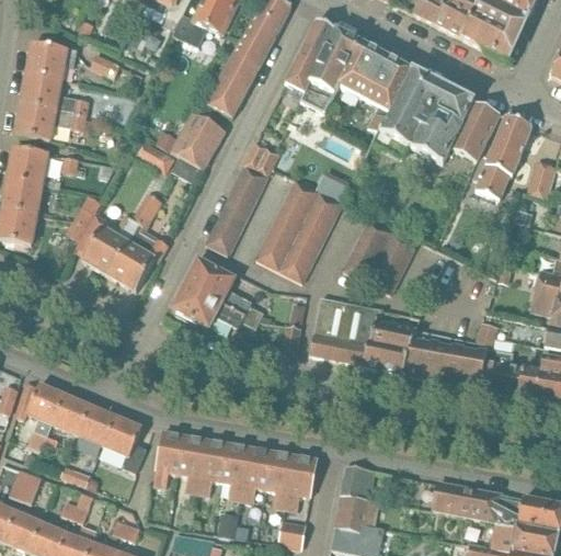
[(141,0),(140,2),(135,13),(173,32),(179,20),(180,20),(182,15),(190,0),(141,0)]
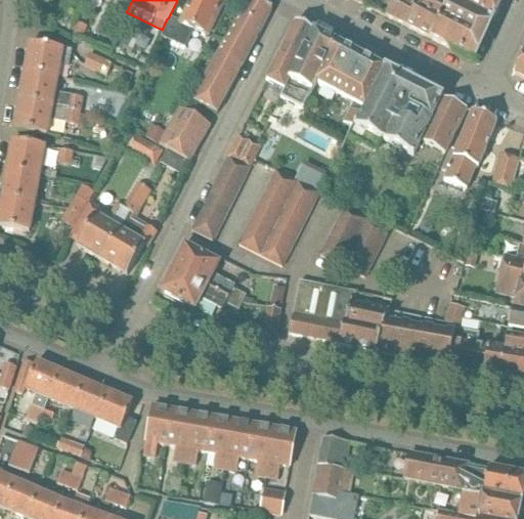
[(189,0),(181,19),(170,14),(168,18),(167,18),(162,30),(161,33),(184,44),(192,26),(207,33),(222,0),(189,0)]
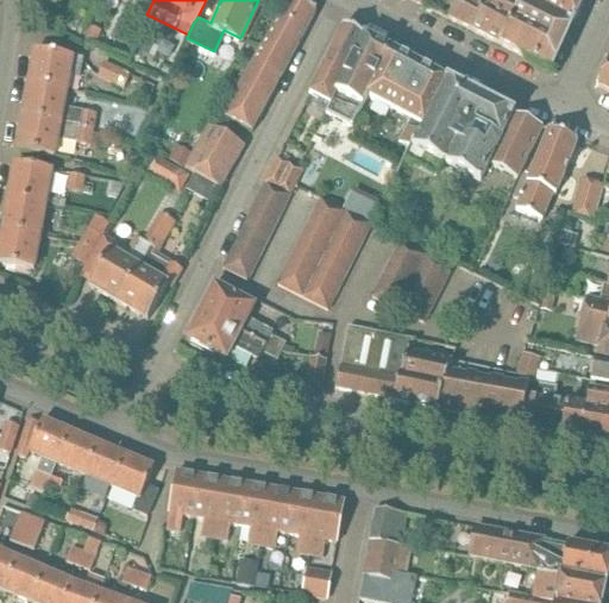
[(281,75),(315,7),(302,0),(287,0),(280,14),(261,44),(224,113),(252,129),(281,75)]
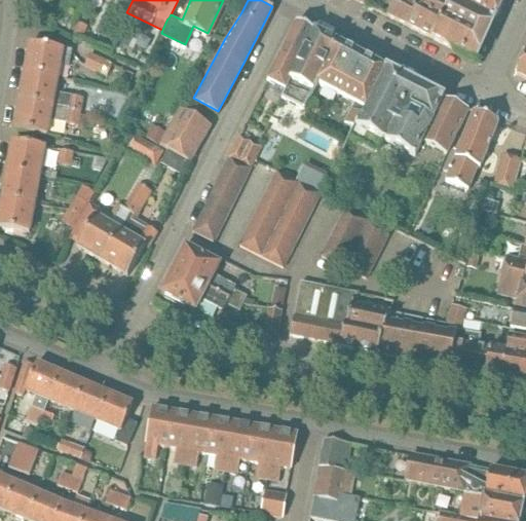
[(392,0),(386,12),(431,35),(443,16),(417,4),(417,2),(413,0),(392,0)]
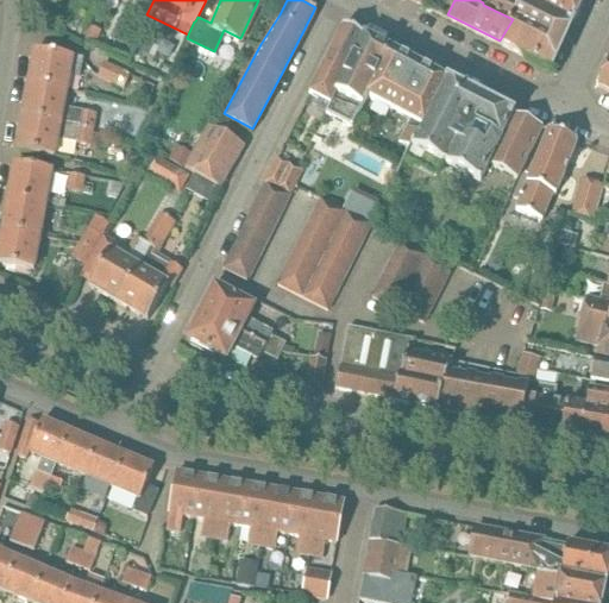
[(484,0),(483,2),(483,5),(513,19),(500,41),(552,67),(573,22),(535,2),(537,0),(484,0)]
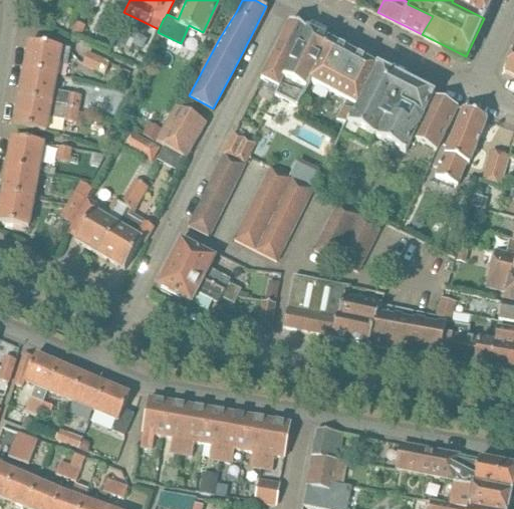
[(453,0),(452,2),(484,18),(493,0),(453,0)]
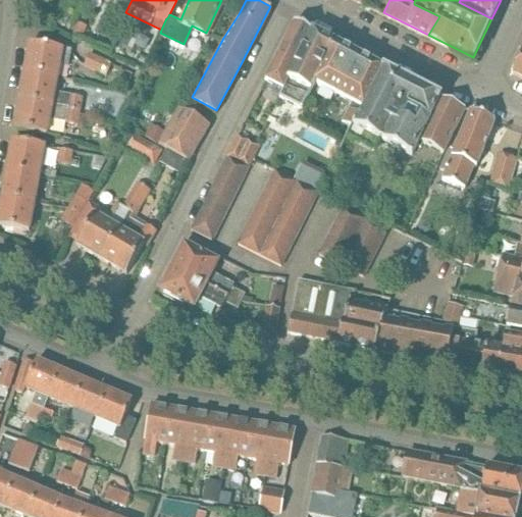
[(314,81),(334,40),(311,28),(295,18),(265,76),(283,86),(278,96),(301,107),(314,81)]
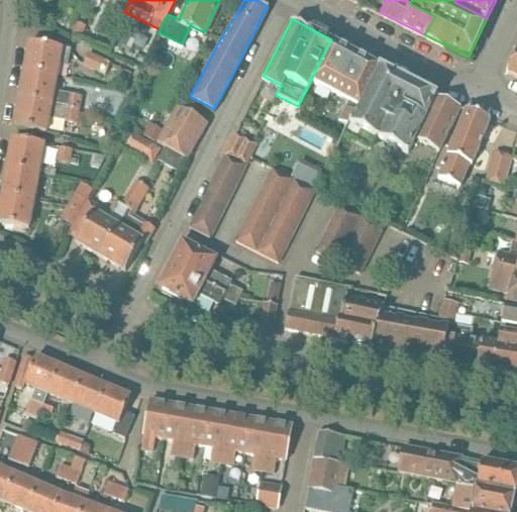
[(77,19),(72,30),(81,34),(86,22),(77,19)]
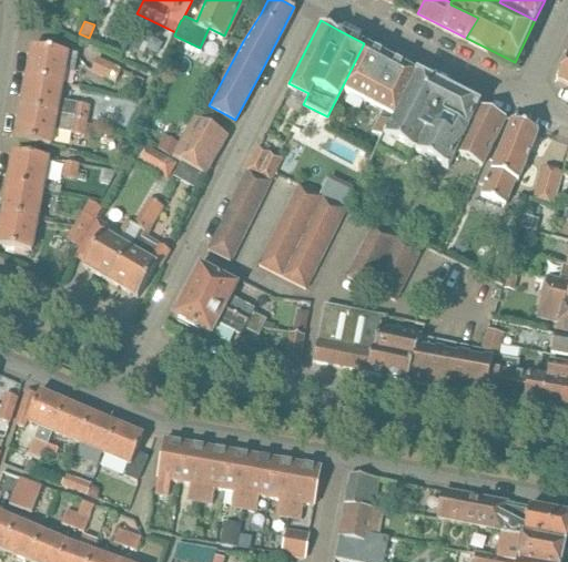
[(32,43),(27,74),(62,81),(64,65),(74,67),(78,51),(32,43)]
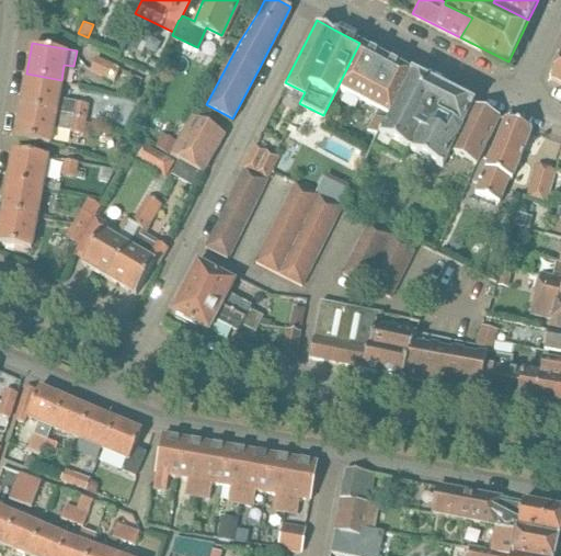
[(365,101),(387,57),(359,43),(338,87),(365,101)]
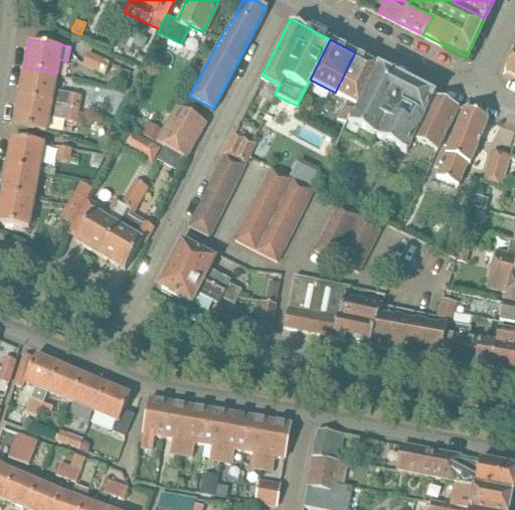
[(514,73),(514,44),(504,68),(514,73)]
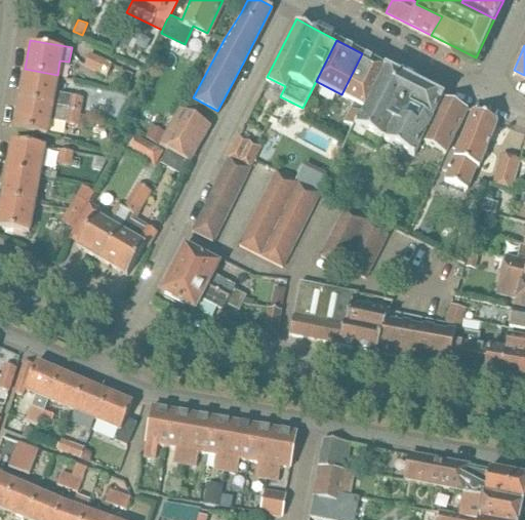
[(89,51),(84,63),(107,73),(112,62),(89,51)]
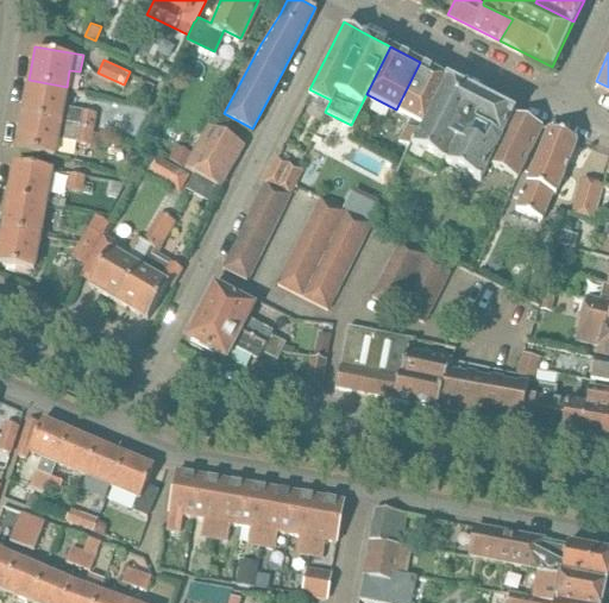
[(420,62),(396,110),(409,117),(397,138),(410,145),(412,144),(446,77),(420,62)]
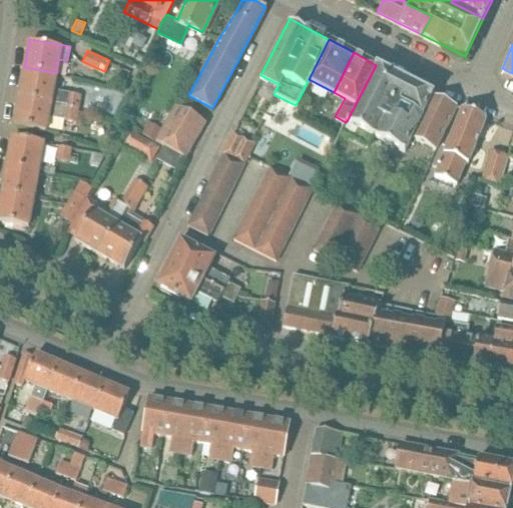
[(432,93),(376,65),(347,121),(346,122),(340,132),(368,146),(374,134),(405,150),(410,140),(413,141),(415,137),(411,135),(432,93)]
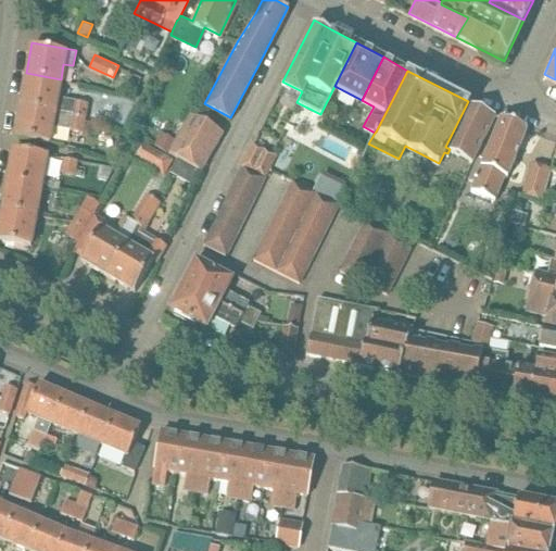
[(58,95),(61,79),(26,73),(21,102),(85,115),(88,100),(58,95)]
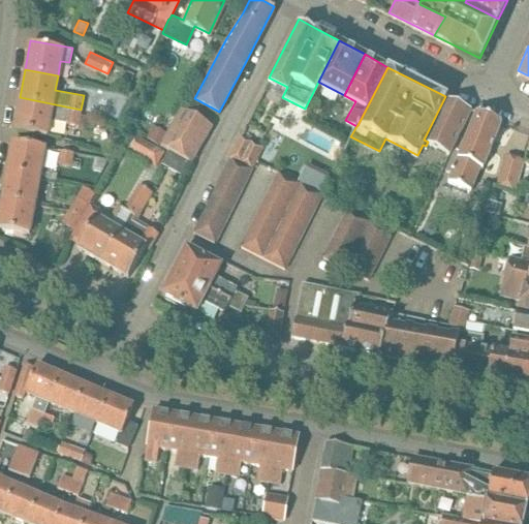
[(428,142),(426,146),(427,146),(429,142),(449,152),(471,108),(445,96),(424,140),(428,142)]
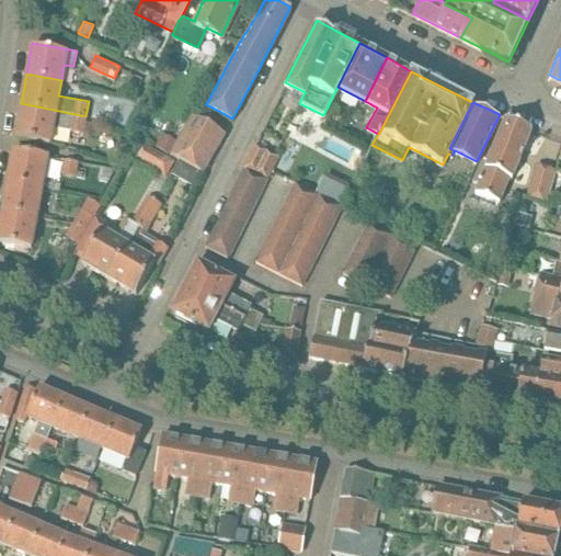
[(86,120),(86,116),(21,103),(15,134),(50,140),(53,124),(94,132),(96,121),(86,120)]
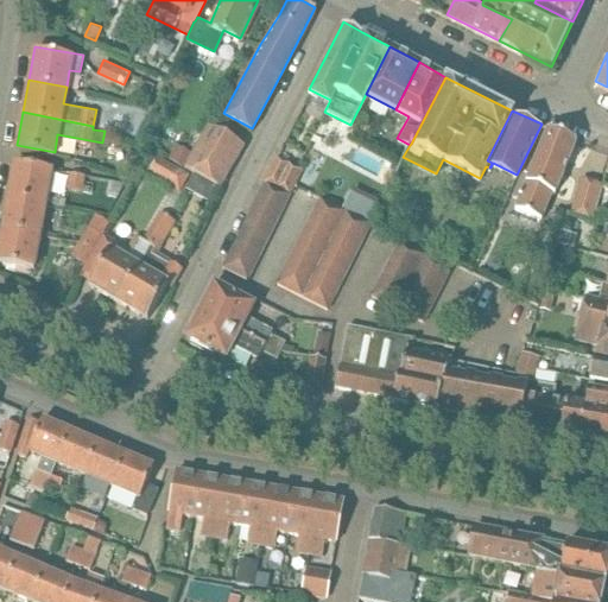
[(194,150),(185,164),(220,184),(244,143),(206,120),(202,127),(194,150)]
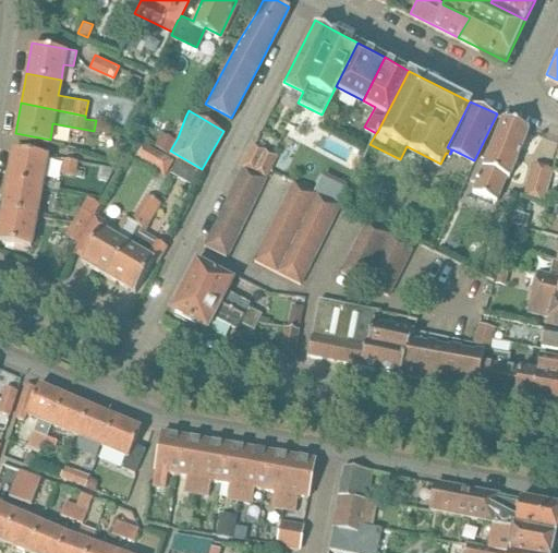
[(505,117),(469,188),(492,199),(502,176),(507,178),(531,129),(505,117)]
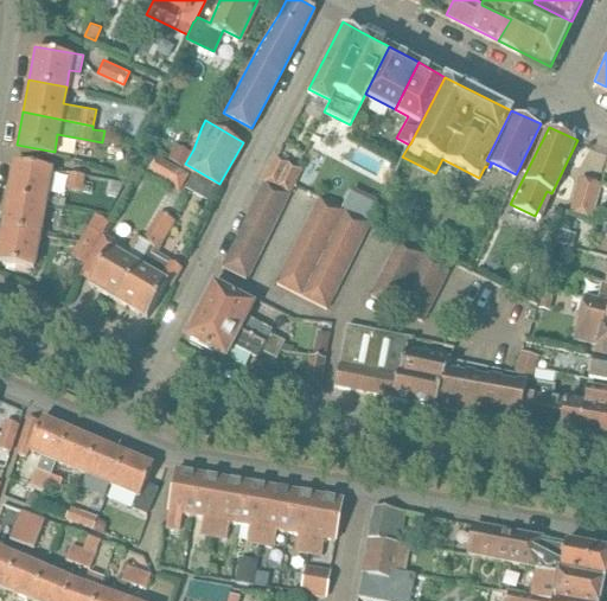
[(176,140),(167,154),(185,164),(193,149),(176,140)]
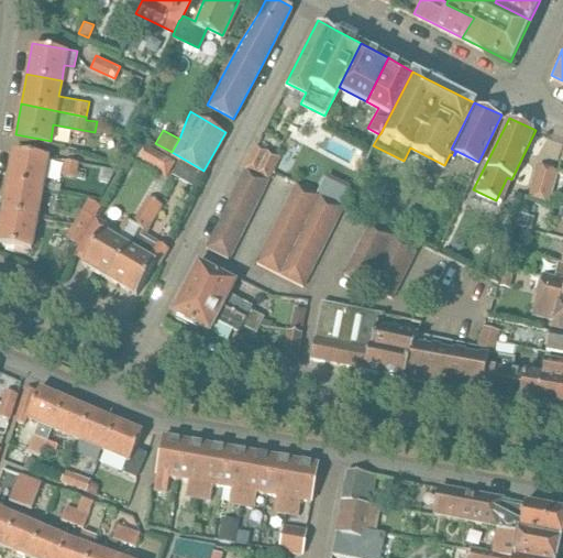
[(166,175),(176,157),(142,139),(132,156),(166,175)]
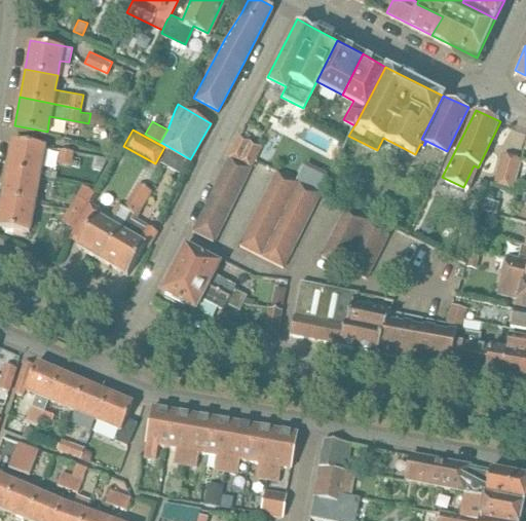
[(228,155),(251,165),(254,158),(262,144),(239,133),(228,155)]
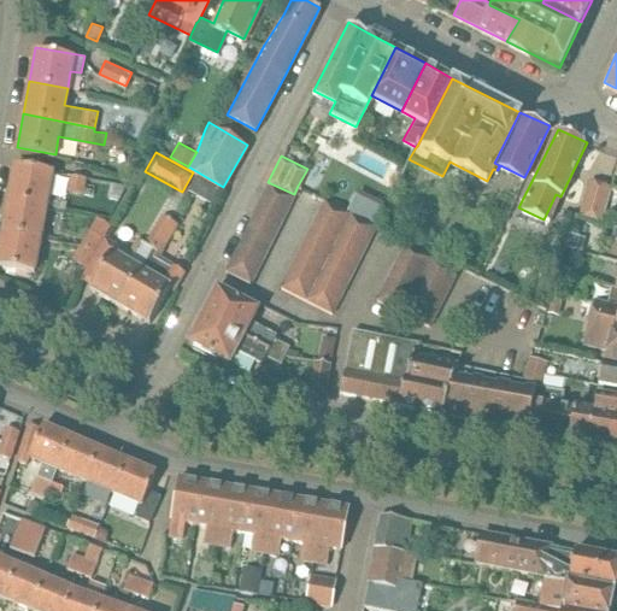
[(15,162),(9,197),(46,203),(47,203),(65,206),(66,198),(48,194),(53,169),(15,162)]
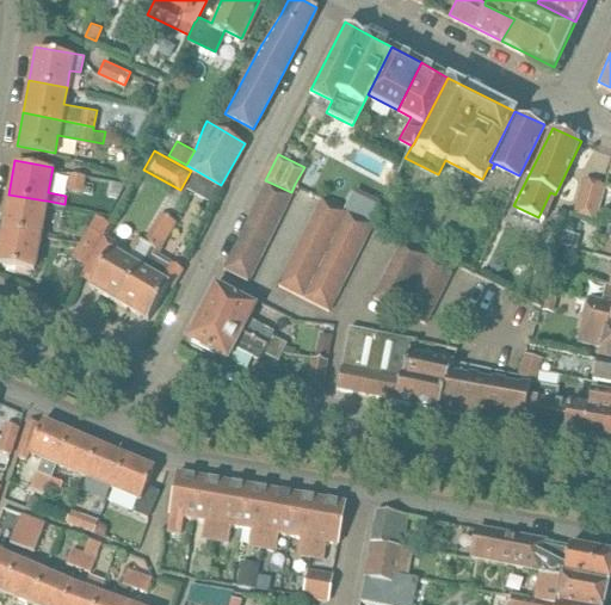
[(86,173),(69,170),(66,186),(82,190),(86,173)]
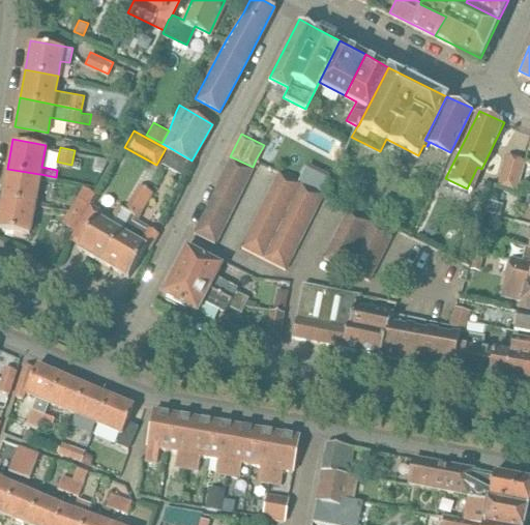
[(498,182),(510,185),(516,187),(524,157),(506,152),(498,182)]
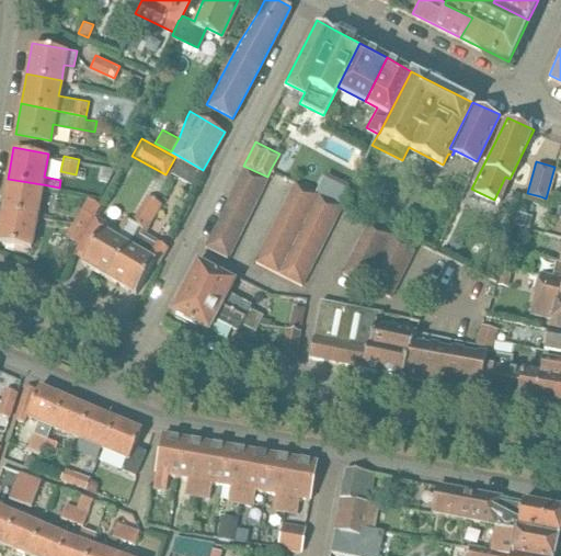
[(243,166),(238,177),(262,188),(267,177),(243,166)]
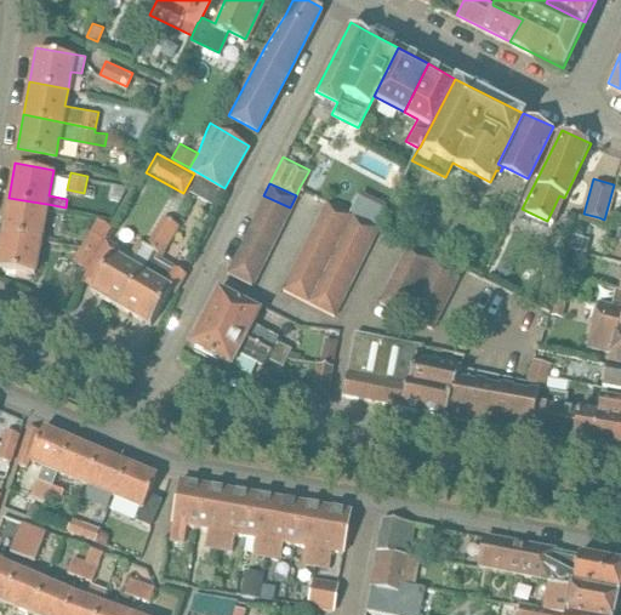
[(364,204),(360,214),(371,220),(376,210),(382,214),(389,200),(386,199),(387,197),(368,187),(360,201),(364,204)]
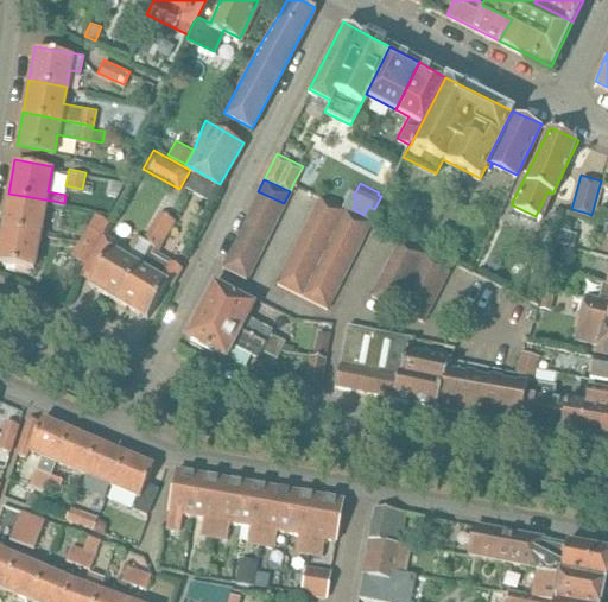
[(258,191),(252,203),(278,216),(284,203),(258,191)]
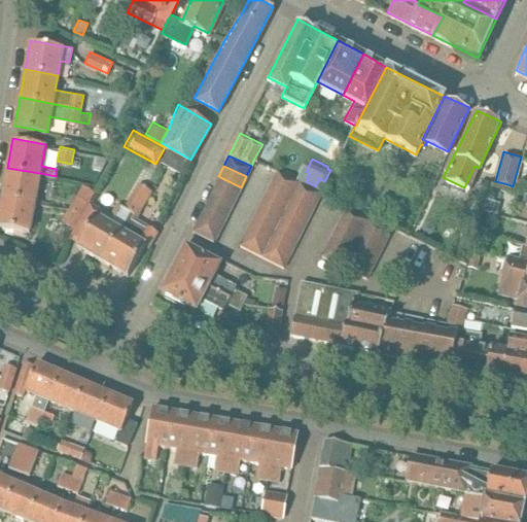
[(35,202),(39,173),(7,168),(2,196),(35,202)]
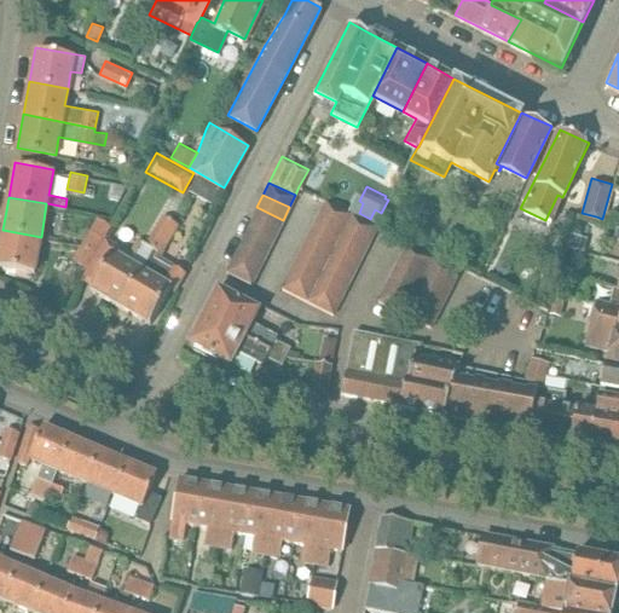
[(327,198),(319,210),(345,224),(352,212),(327,198)]
